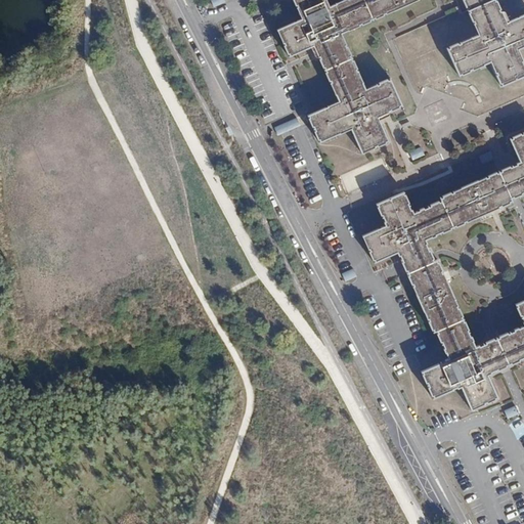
[(296,5),(298,7),(296,8),(301,19),(276,30),(288,56),(312,45),(317,56),(318,55),(320,58),(318,59),(322,67),(323,67),(326,73),(324,73),(329,81),(330,81),(332,84),(331,84),(335,95),(336,95),(340,102),(308,116),(309,118),(308,119),(310,127),(313,126),(315,132),(313,132),(316,140),(318,139),(319,142),(351,129),(362,154),(388,142),(377,117),(388,113),(387,111),(390,108),(390,111),(399,107),(398,105),(401,103),(391,80),(388,81),(387,79),(379,83),(380,85),(377,86),(376,84),(364,89),(361,83),(363,82),(358,71),(356,72),(355,69),(356,69),(353,60),(352,61),(349,55),(350,54),(347,46),(346,47),(344,44),(345,44),(341,33),(373,19),(379,16),(417,0),(344,0),(329,7),(325,0),(292,0),(295,5),(296,5)]
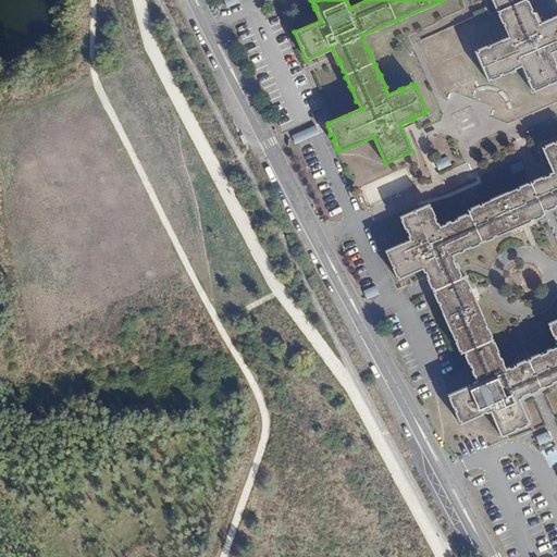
[(556,65),(555,66),(554,63),(555,62),(551,51),(556,48),(556,14),(537,23),(532,11),(531,12),(530,9),(531,8),(527,0),(525,0),(492,0),(495,8),(498,7),(500,12),(498,13),(502,21),(504,20),(506,24),(504,24),(509,36),(475,51),(489,78),(491,77),(491,78),(500,75),(499,74),(503,73),(503,74),(515,69),(515,67),(521,64),(527,75),(528,74),(530,78),(528,79),(532,88),(534,87),(534,89),(556,78),(556,65)]
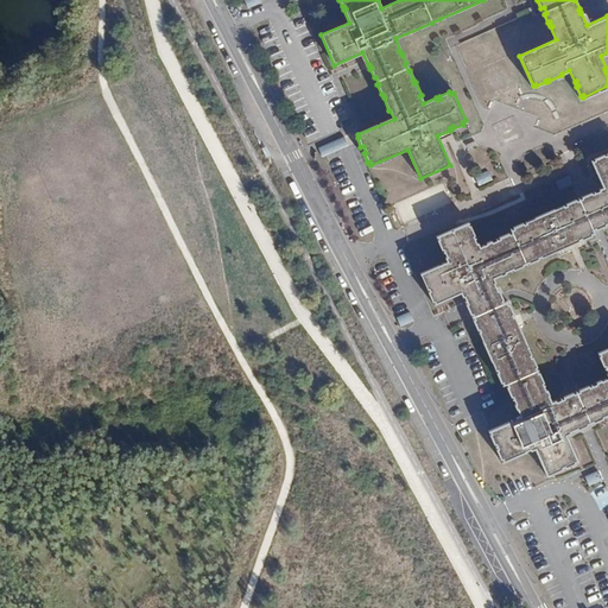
[(605,188),(600,190),(601,192),(589,197),(602,226),(607,222),(607,153),(593,162),(605,188)]
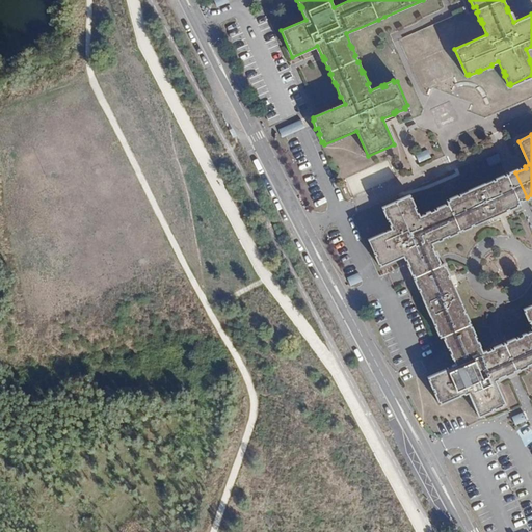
[(373,186),(395,178),(388,161),(366,169),(373,186)]
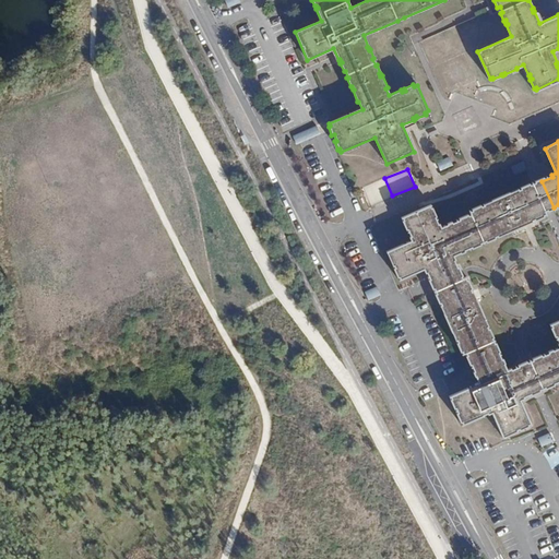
[(480,244),(484,242),(484,245),(548,216),(533,183),(470,211),(472,217),(470,218),(468,215),(460,219),(461,222),(454,225),(453,224),(441,229),(439,224),(437,225),(433,218),(436,217),(432,209),(430,210),(429,207),(403,218),(404,222),(403,222),(406,230),(408,229),(411,237),(409,237),(412,242),(387,253),(399,281),(424,270),(425,273),(427,272),(430,280),(428,281),(430,285),(461,272),(459,268),(456,269),(453,260),(455,259),(454,256),(460,253),(461,256),(466,253),(465,250),(472,247),(473,249),(482,246),(480,244)]
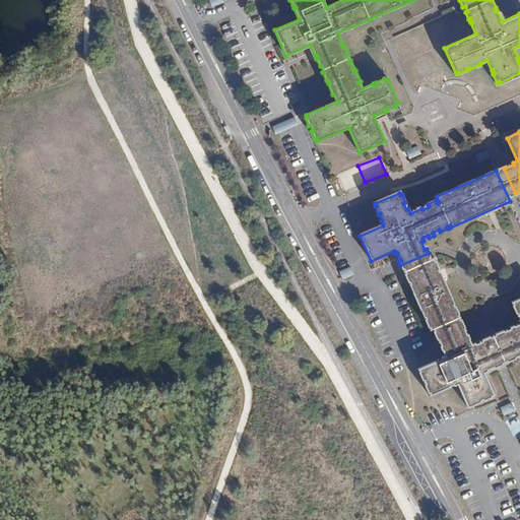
[(439,362),(419,370),(420,373),(419,374),(423,382),(425,381),(427,387),(426,387),(429,395),(431,395),(432,397),(450,388),(450,387),(453,385),(454,387),(458,385),(468,409),(495,398),(484,374),(489,372),(488,370),(495,367),(496,370),(499,368),(486,339),(482,341),(483,343),(477,346),(476,344),(472,345),(460,318),(461,318),(435,258),(403,272),(430,331),(435,329),(436,332),(434,332),(438,341),(440,341),(446,358),(442,359),(443,362),(439,363),(439,362)]
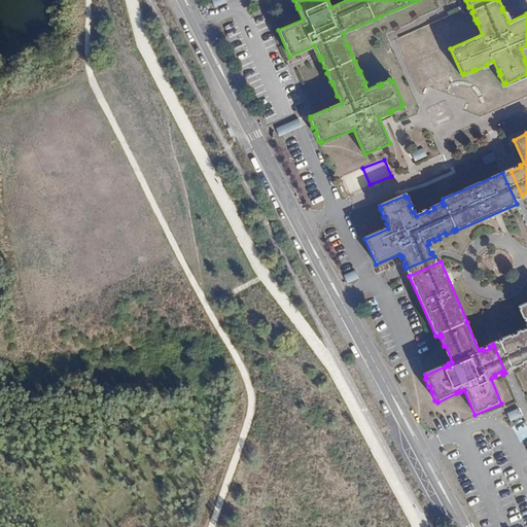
[(345,275),(348,282),(359,278),(356,271),(345,275)]
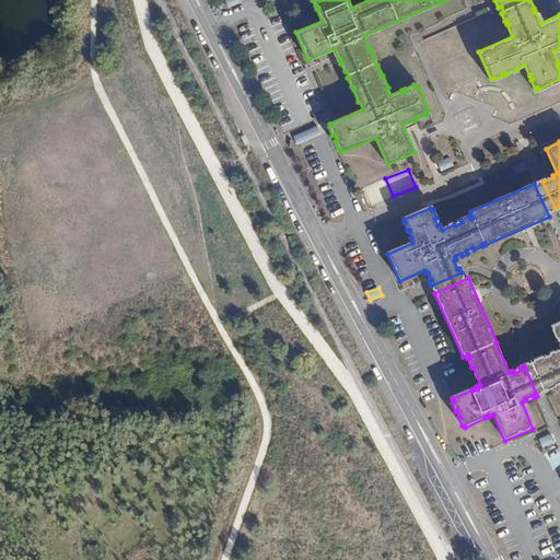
[(559,323),(553,326),(555,329),(553,329),(557,339),(559,338),(559,340),(559,351),(555,354),(553,351),(550,353),(551,356),(546,358),(546,357),(532,362),(545,393),(559,387),(558,385),(559,383),(559,323)]
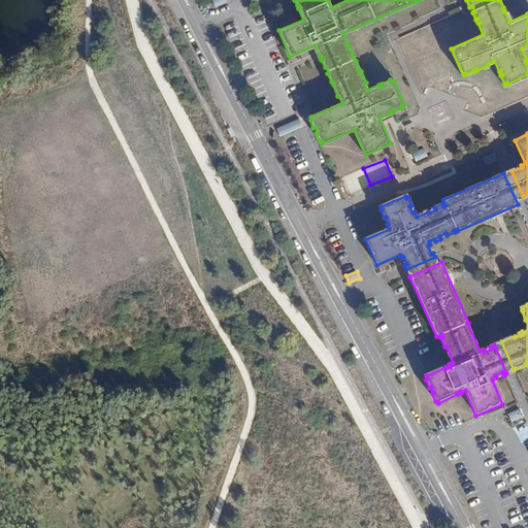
[(512,422),(523,418),(521,409),(508,413),(512,422)]
